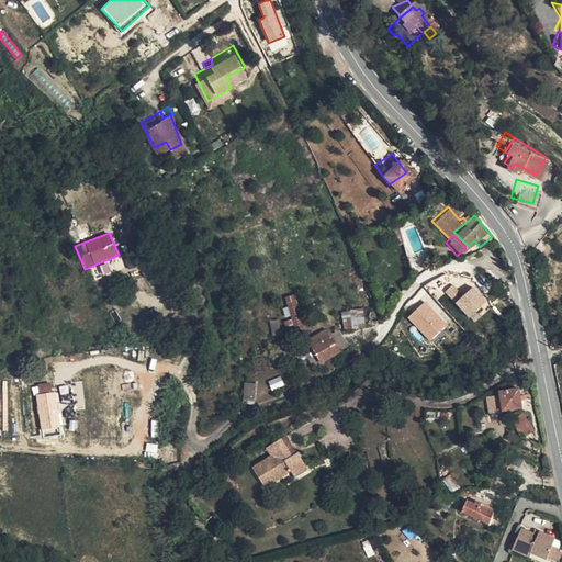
[(453,303),(462,295),(452,284),(445,292),(453,303)]
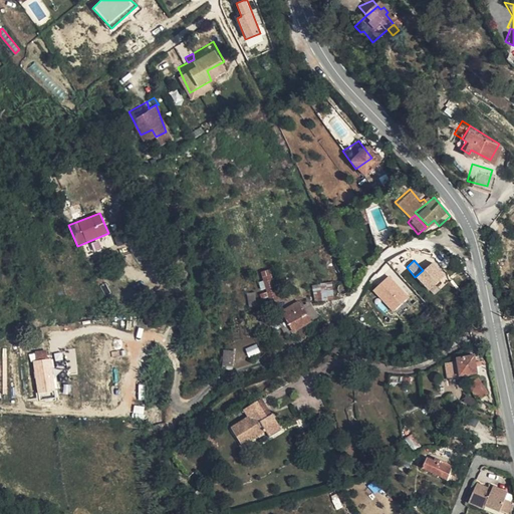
[(417,275),(427,290),(446,277),(435,262),(417,275)]
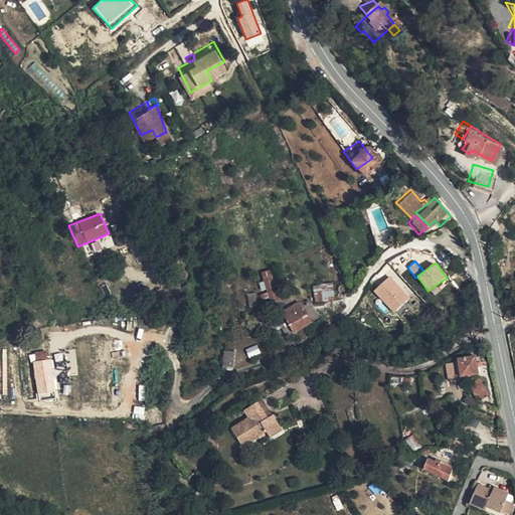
[(394,313),(410,297),(388,276),(372,292),(394,313)]
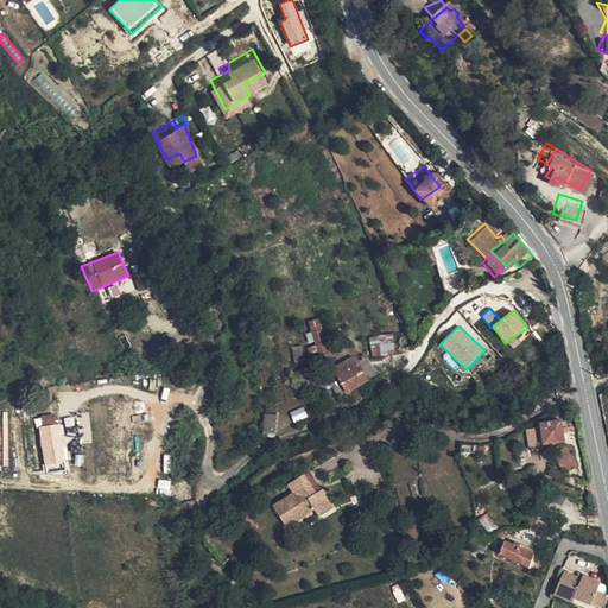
[(369,337),(373,358),(396,354),(392,334),(369,337)]
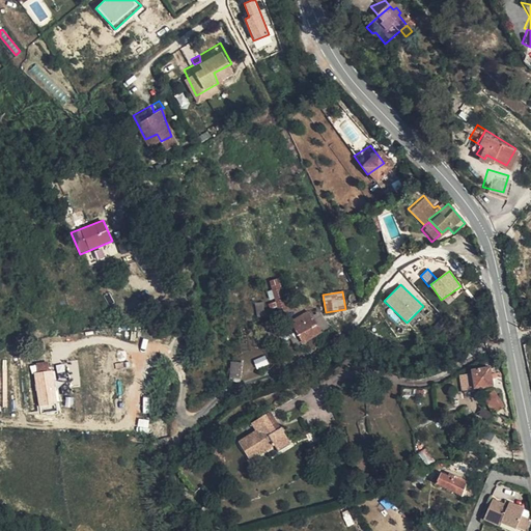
[(295,328),(309,318),(303,310),(288,319),(295,328)]
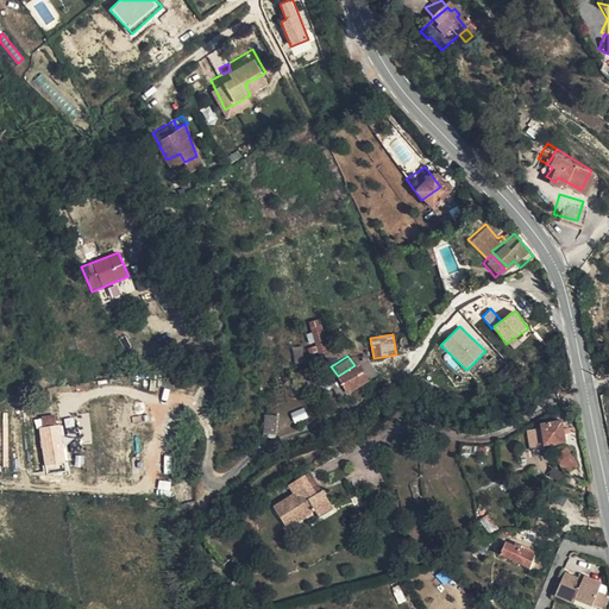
[(364,380),(355,365),(338,376),(349,390),(364,380)]
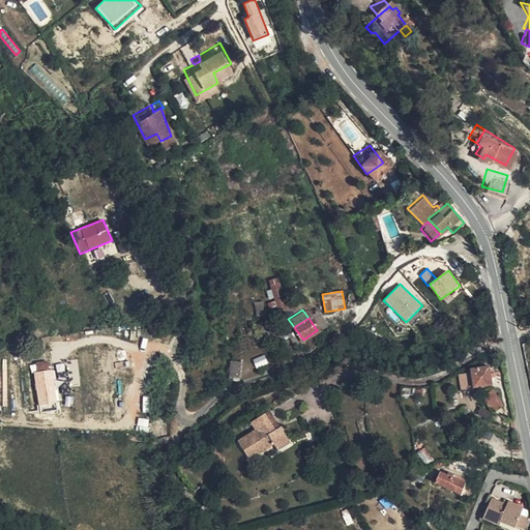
[(239,378),(241,361),(230,360),(229,377),(239,378)]
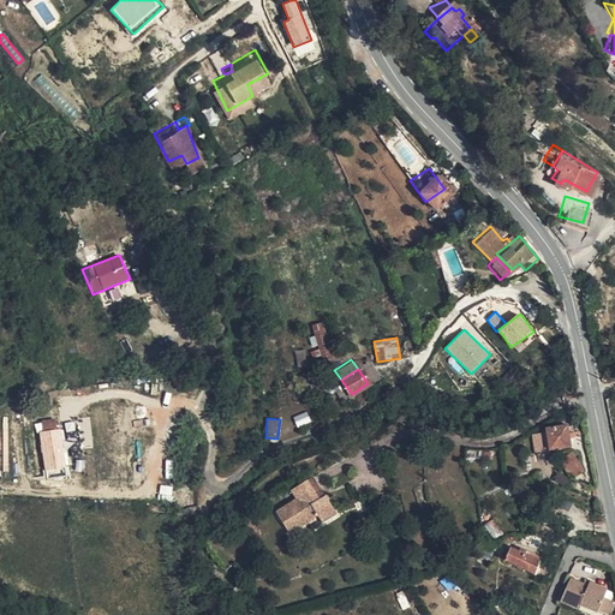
[(568,434),(567,429),(566,423),(548,427),(548,430),(550,446),(553,446),(569,442),(568,434)]
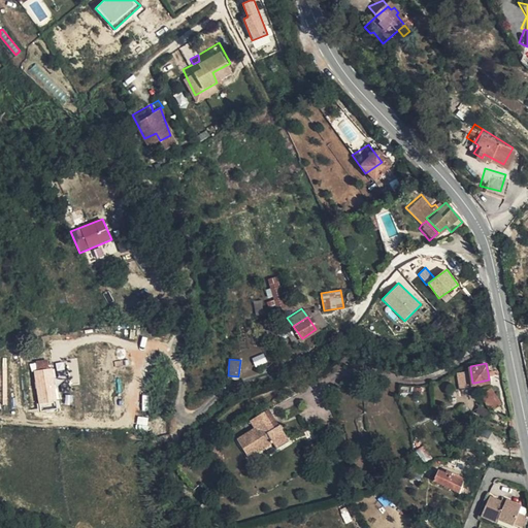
[(58,369),(39,371),(42,401),(61,399),(58,369)]
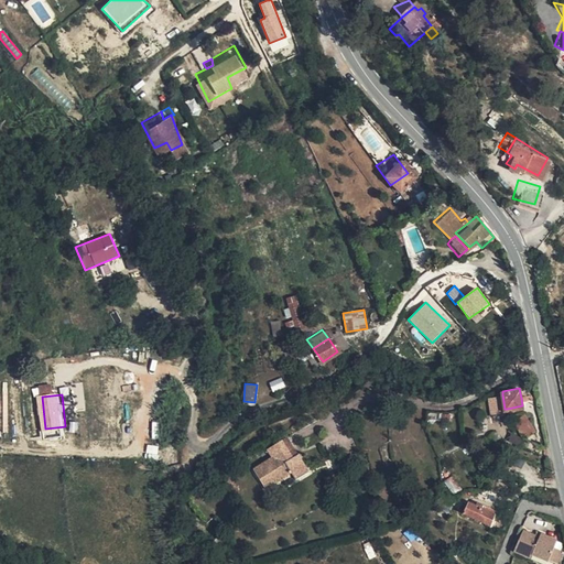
[(489,415),(498,414),(495,397),(487,398),(489,415)]
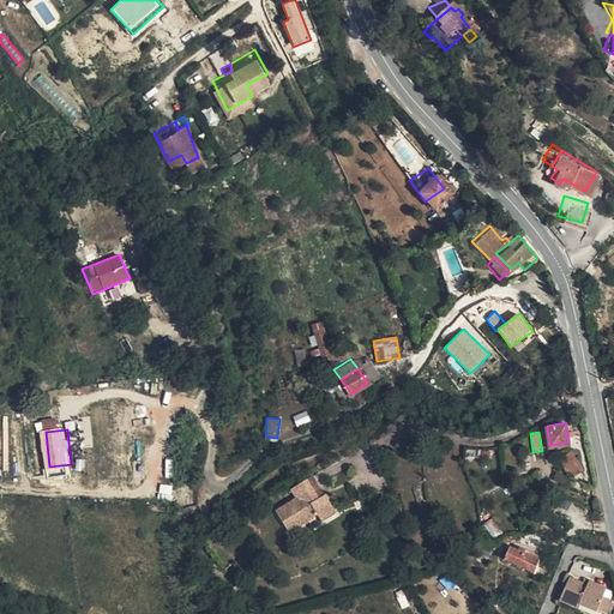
[(561,462),(564,465),(572,474),(585,464),(573,451),(561,462)]
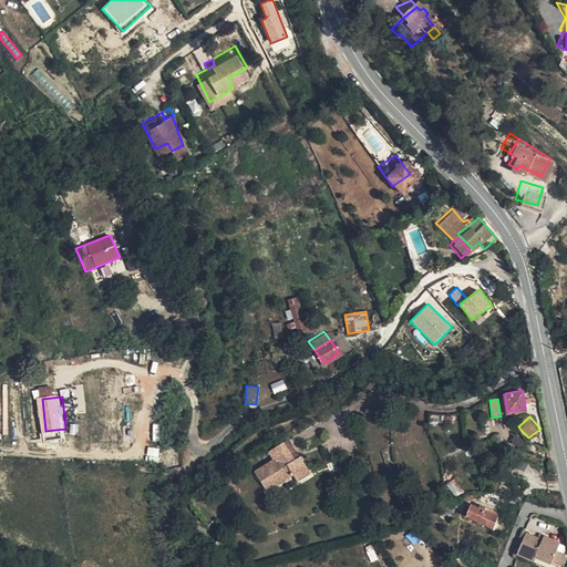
[(300,475),(301,477),(325,466),(320,453),(311,455),(305,437),(289,443),(291,452),(270,460),(277,478),(287,475),(289,478),(300,475)]
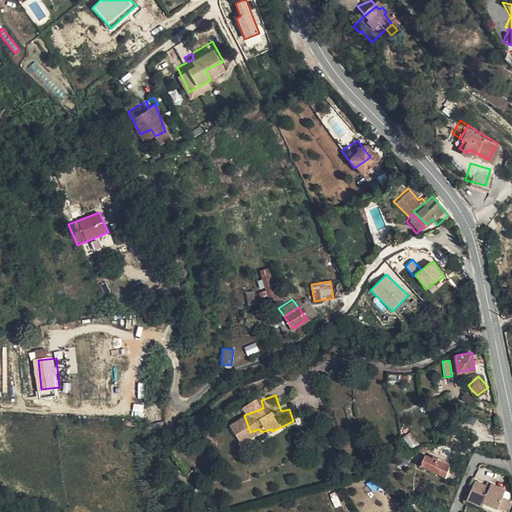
[(227,427),(227,415),(219,416),(219,428),(227,427)]
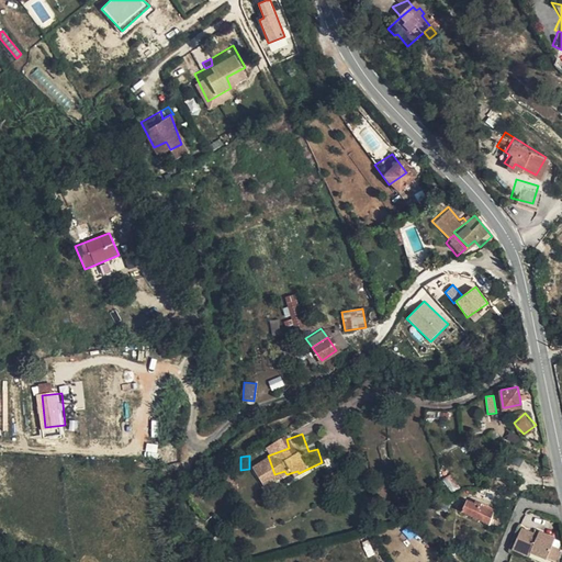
[(322,462),(299,473),(300,475),(323,468),(322,462)]
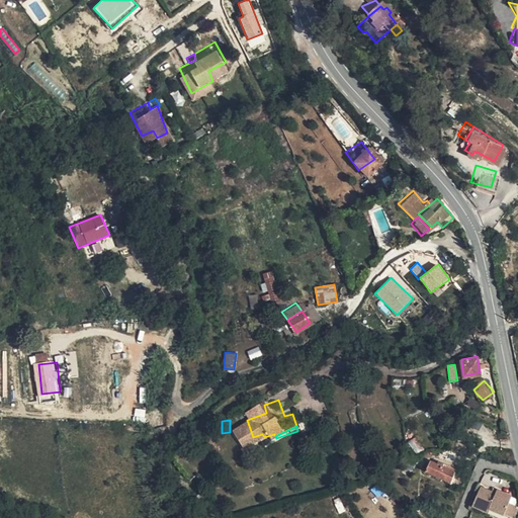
[(458,471),(434,460),(428,472),(445,481),(449,483),(453,484),(458,471)]
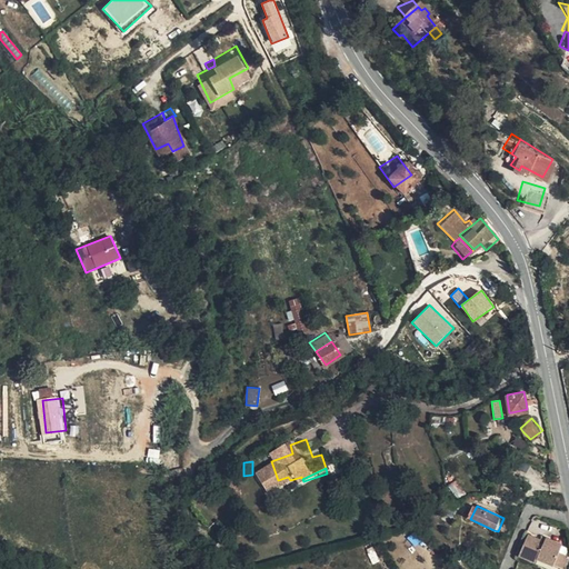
[(415,547),(421,541),(413,532),(407,538),(415,547)]
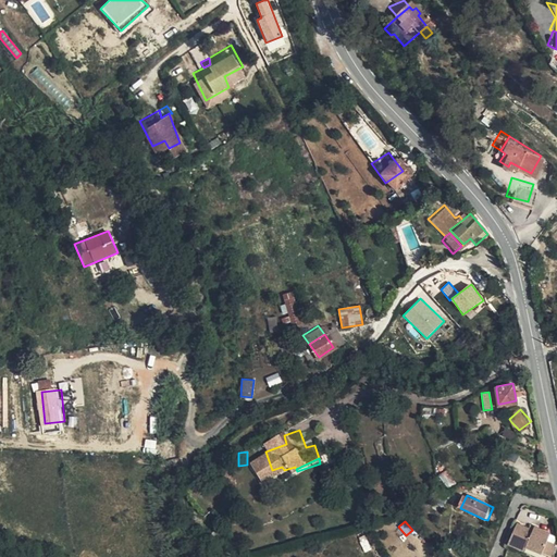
[(522,524),(517,536),(533,547),(536,549),(547,555),(556,533),(541,528),(539,532),(534,530),(522,524)]
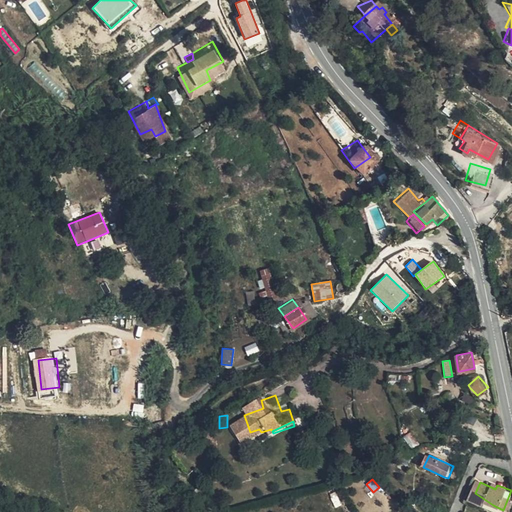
[(335,508),(342,504),(335,491),(329,494),(335,508)]
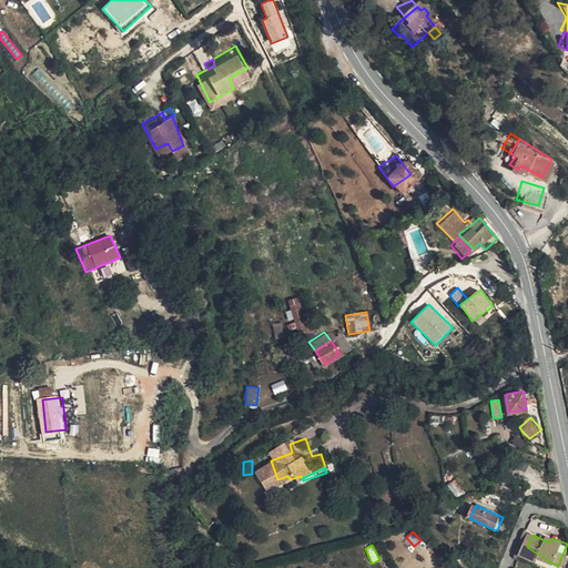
[(544,558),(527,547),(524,555),(540,563),(544,558)]
